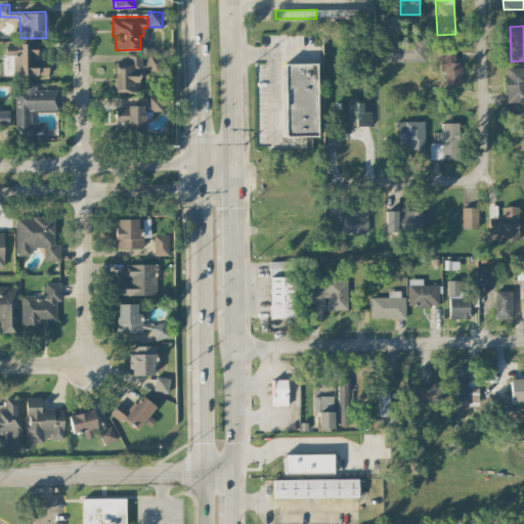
[(425,60),(425,41),(385,41),(385,60),(425,60)]
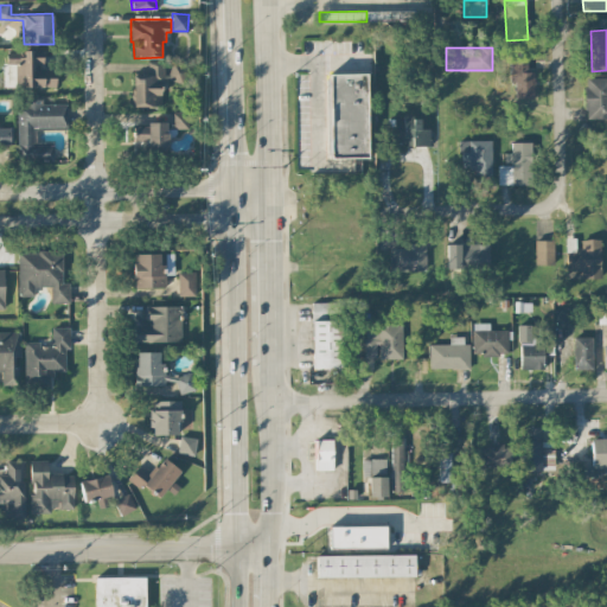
[(16,87),(55,87),(55,70),(42,71),(42,51),(6,51),(7,64),(14,63),(16,87)]
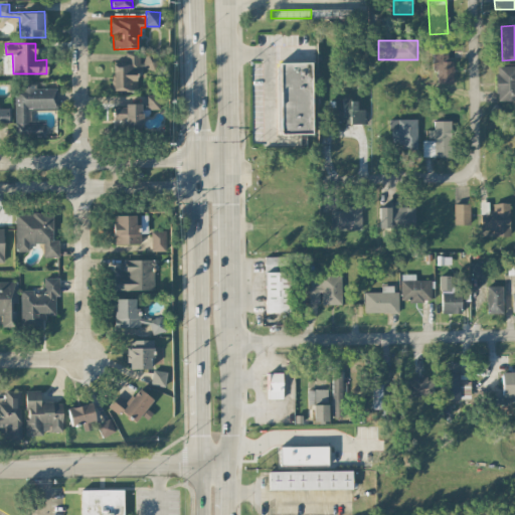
[(453,60),(447,61),(447,48),(433,48),(433,63),(436,63),(437,82),(454,82),(453,60)]
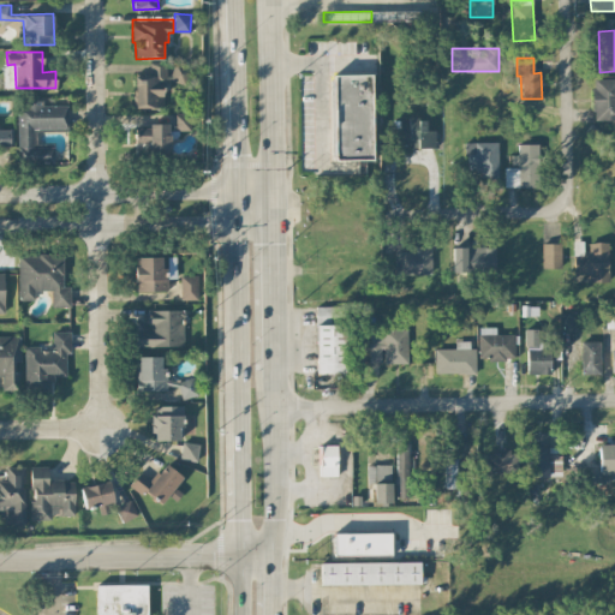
[(133,106),(162,109),(165,83),(187,85),(189,65),(169,64),(168,66),(149,64),(148,73),(136,72),(133,106)]
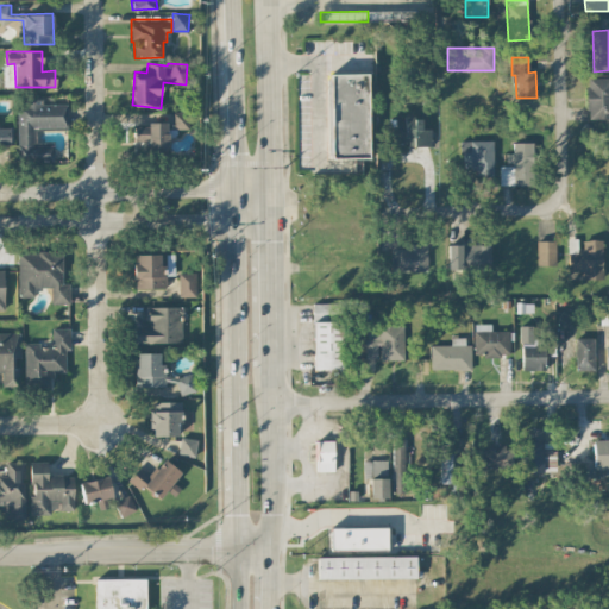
[(368,73),(330,74),(331,158),(369,157),(368,73)]
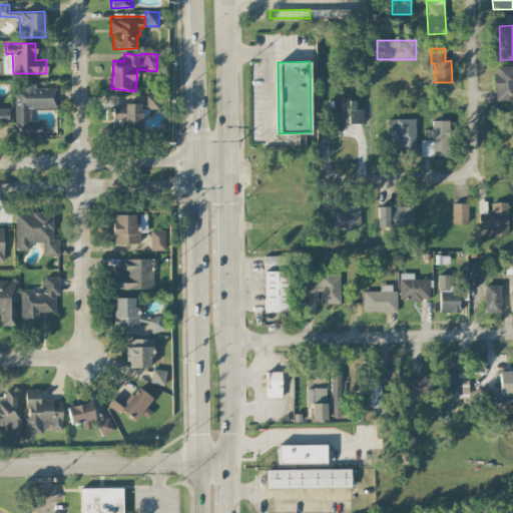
[(512,64),(494,65),(495,100),(512,99),(512,64)]
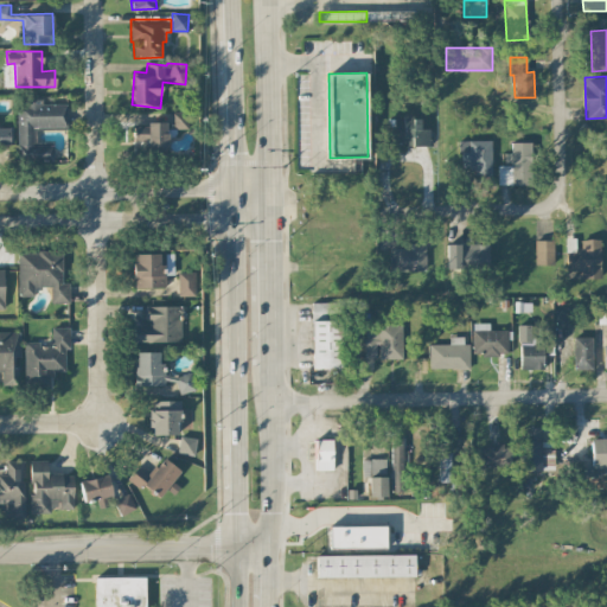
[(66,127),(66,103),(42,103),(42,100),(17,100),(17,159),(53,159),(53,144),(36,144),(36,127),(66,127)]
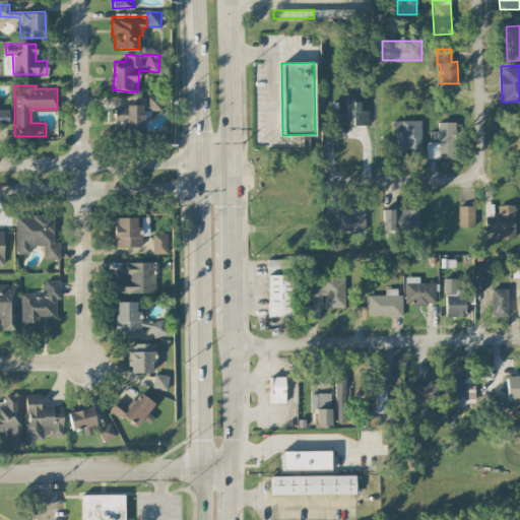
[(159,94),(146,95),(147,110),(160,109),(159,94)]
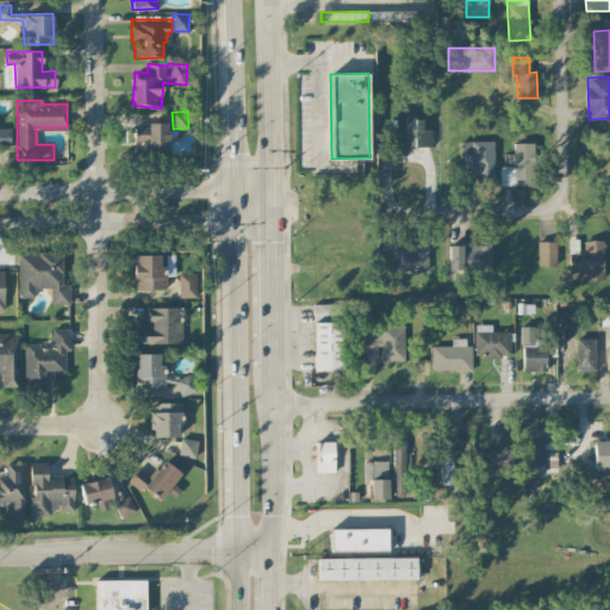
[(431,129),(422,129),(422,117),(402,117),(402,144),(431,145),(431,129)]
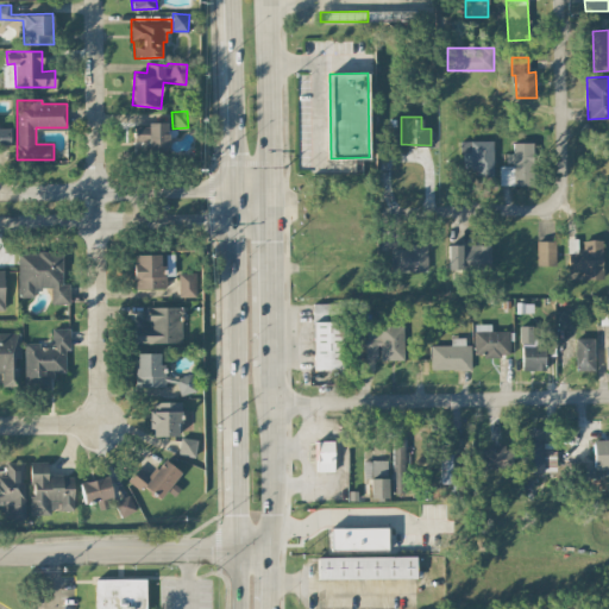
[(168,124),(136,123),(135,152),(167,154),(168,124)]
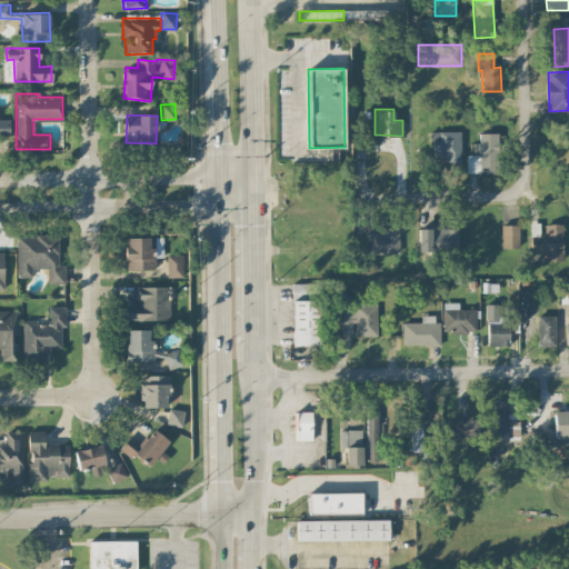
[(0,135),(10,135),(10,119),(0,118),(0,135)]
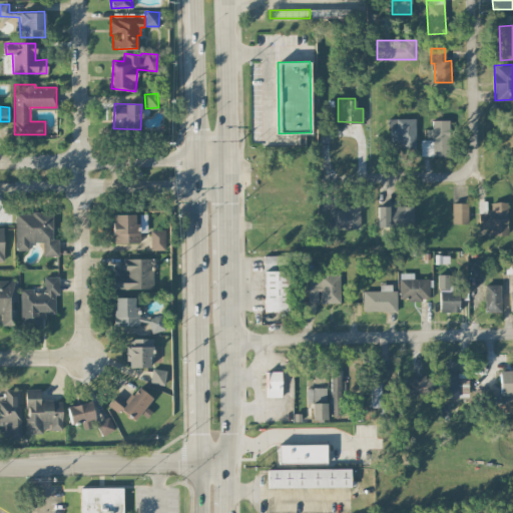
[(415,117),(387,118),(387,142),(401,142),(401,147),(415,147),(415,117)]
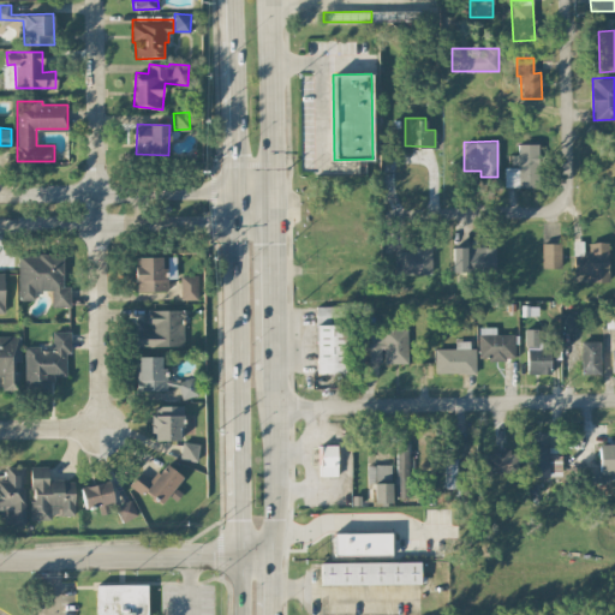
[(503,186),(538,187),(539,143),(518,143),(518,154),(511,154),(511,167),(503,167),(503,186)]
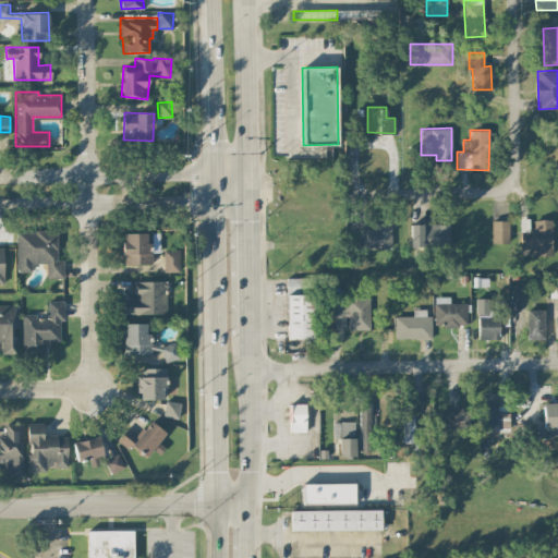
[(552,219),(533,219),(533,226),(522,226),(521,233),(528,233),(526,255),(552,255),(552,219)]
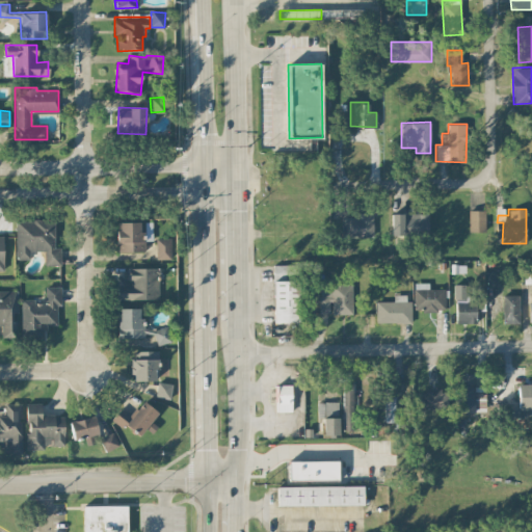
[(484,210),(468,210),(468,231),(484,231),(484,210)]
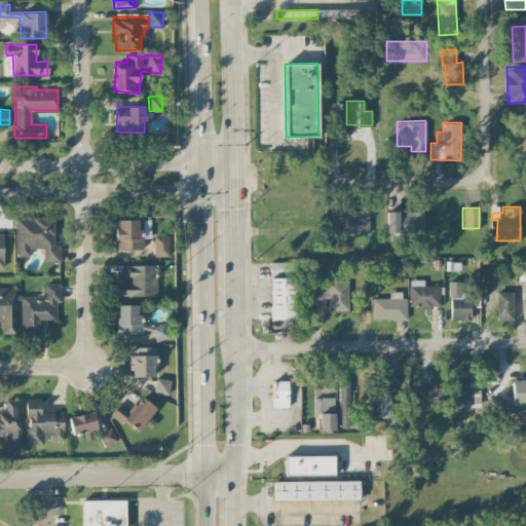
[(369,234),(369,210),(338,211),(338,234),(369,234)]
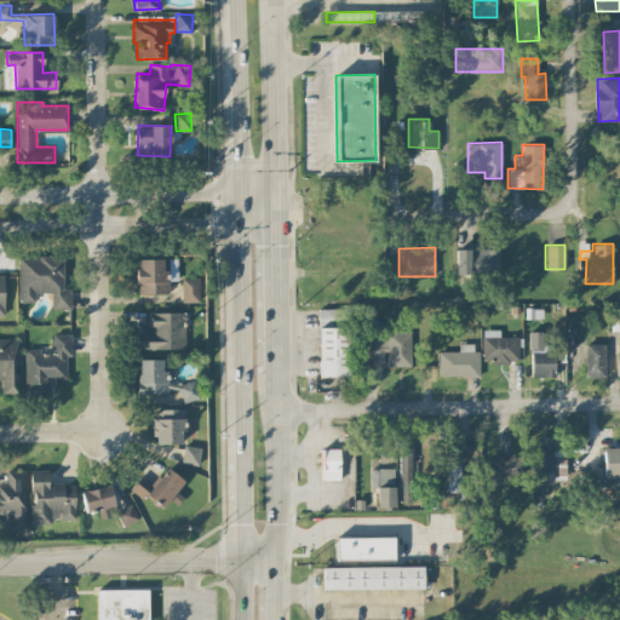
[(499,274),(500,250),(457,248),(455,273),(499,274)]
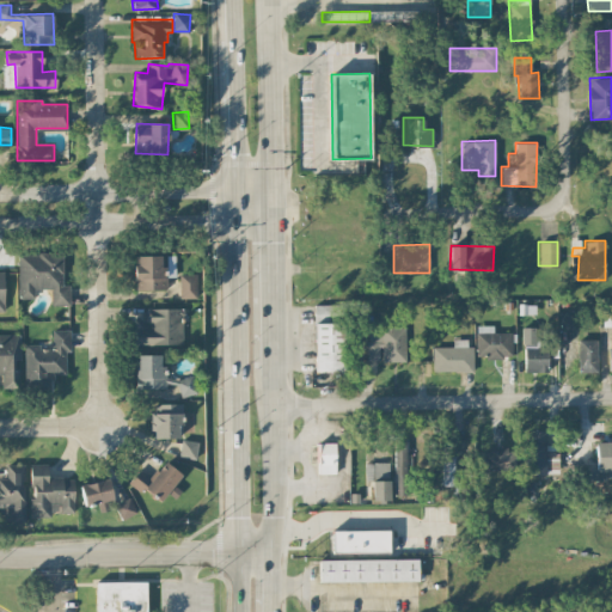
[(18,298),(35,298),(35,288),(50,288),(50,304),(69,305),(69,285),(62,285),(62,251),(19,251),(18,298)]
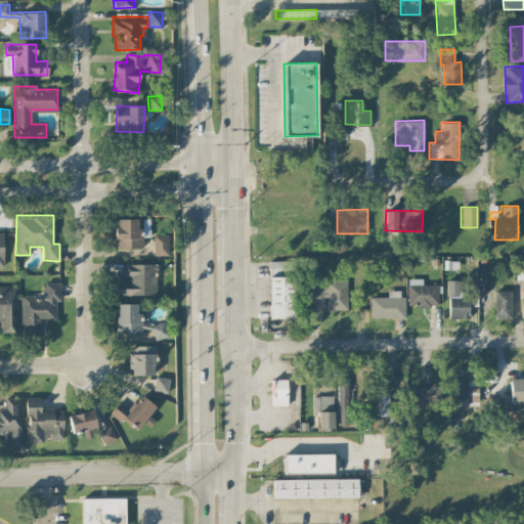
[(115,219),(116,248),(142,248),(142,236),(149,236),(149,218),(115,219)]
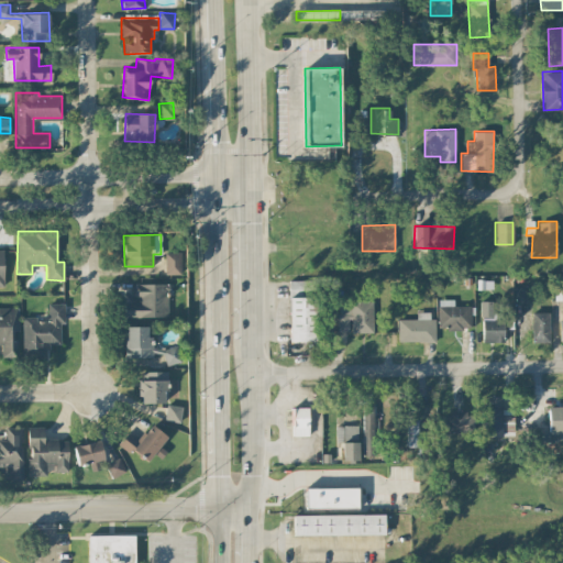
[(165,274),(180,274),(180,251),(165,252),(165,274)]
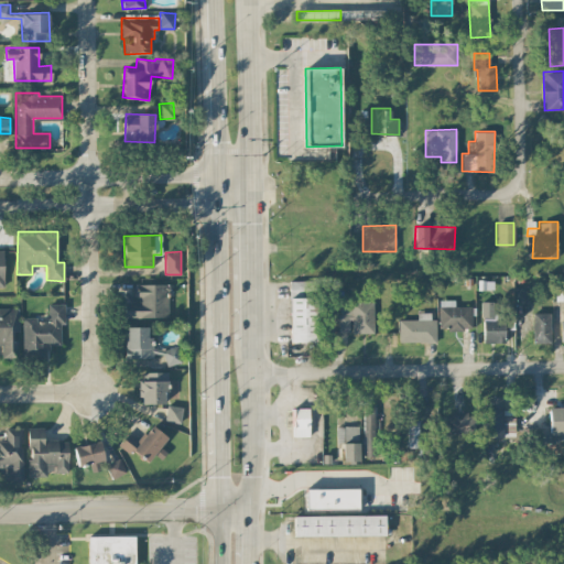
[(291,343),(317,342),(316,281),(290,281),(291,343)]
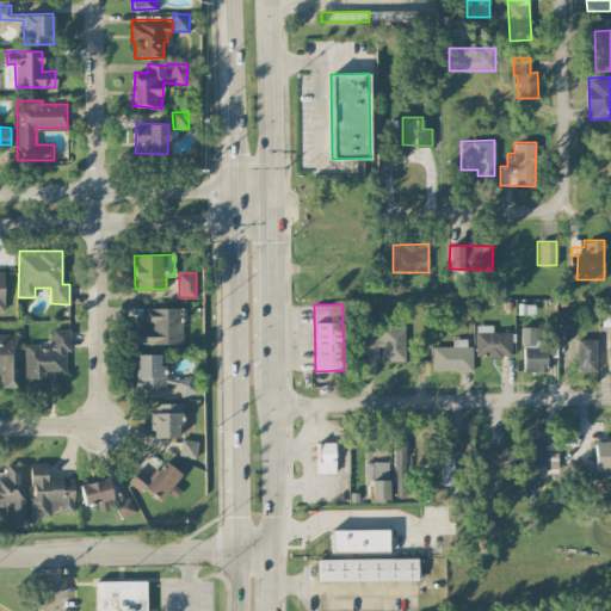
[(181,344),(183,308),(148,307),(148,327),(136,326),(136,343),(181,344)]
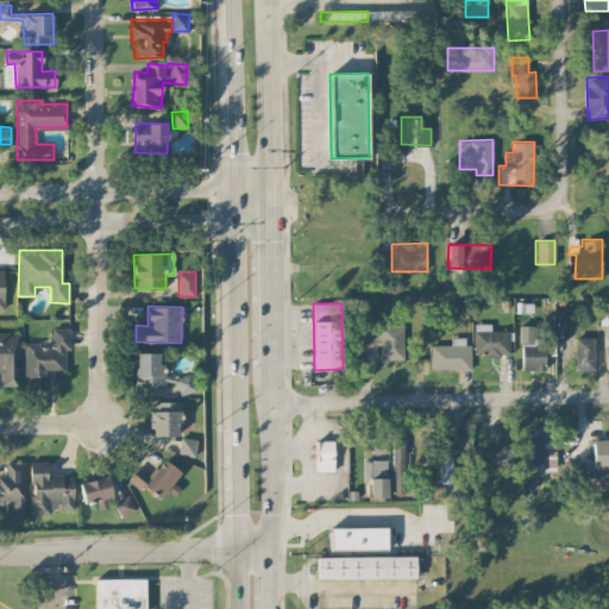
[(558,326),(571,326),(570,311),(558,311),(558,326)]
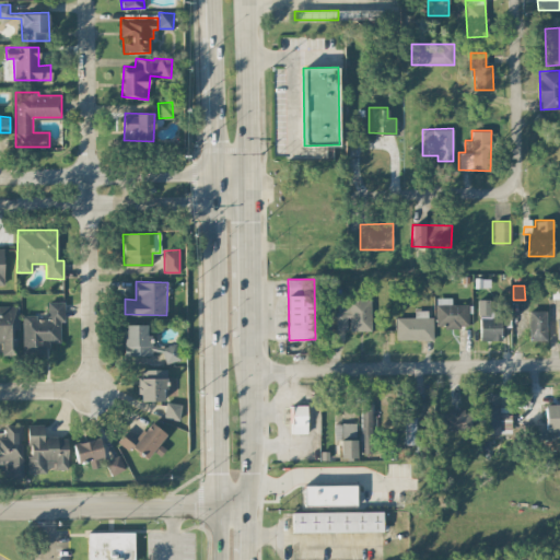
[(435,326),(467,326),(468,304),(451,304),(451,298),(435,298),(435,326)]
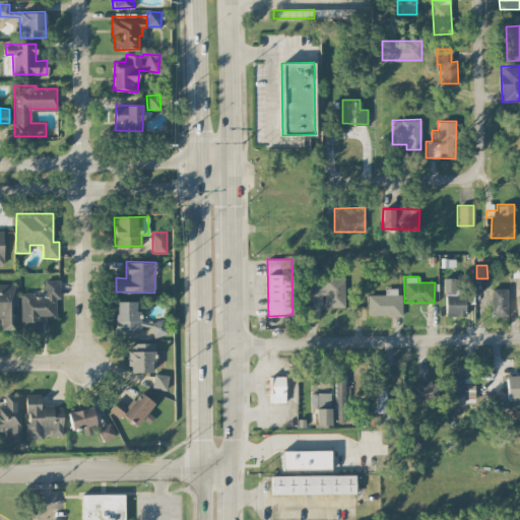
[(344,277),(324,277),(324,289),(311,289),(312,306),(325,305),(325,307),(344,307),(344,277)]
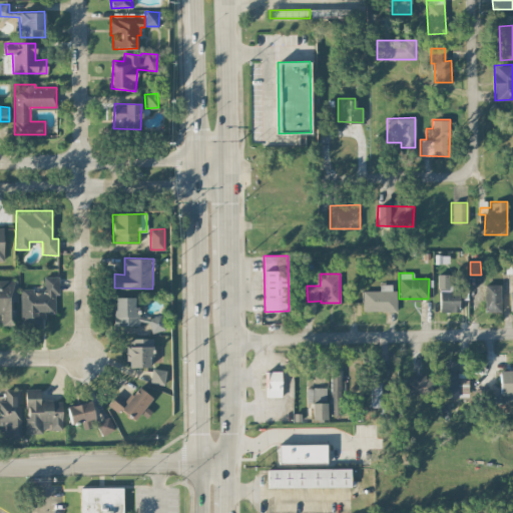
[(467,282),(448,282),(449,274),(439,274),(438,312),(458,312),(459,299),(467,300),(467,282)]
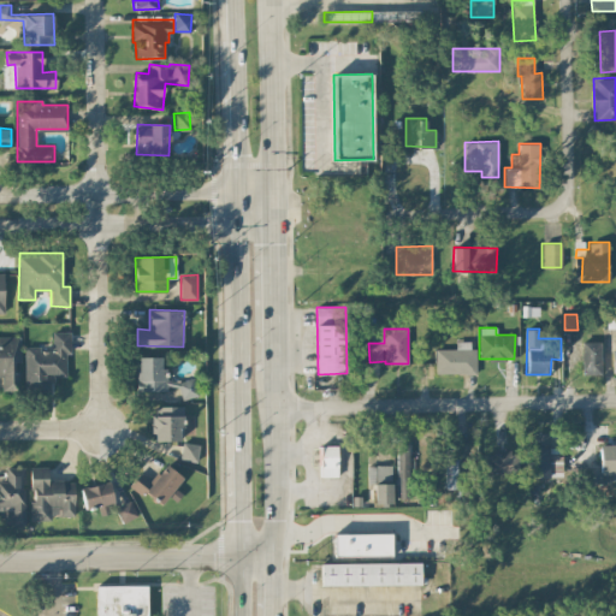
[(66,375),(65,353),(71,353),(71,331),(52,332),(53,350),(41,350),(41,345),(24,345),(25,384),(45,384),(45,377),(66,375)]
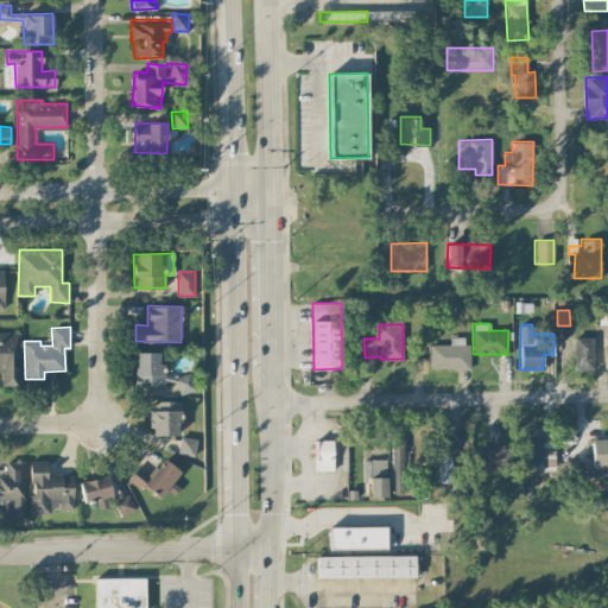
[(0,371),(2,372),(2,385),(19,385),(19,331),(0,331),(0,371)]
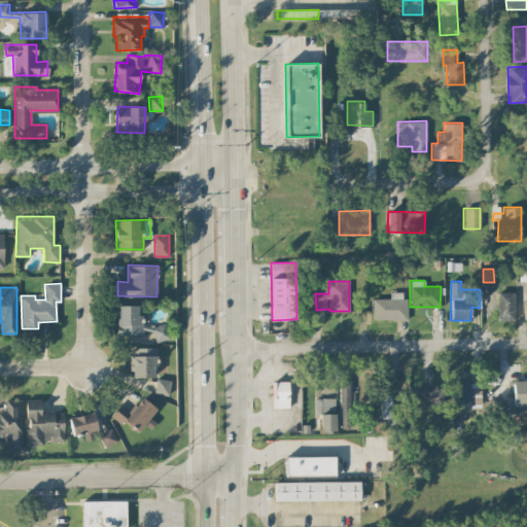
[(515,320),(514,291),(497,292),(498,320),(515,320)]
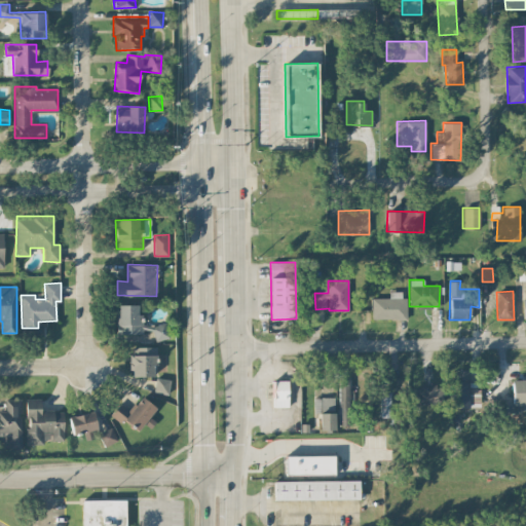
[(372,318),(405,318),(405,292),(389,292),(389,297),(372,298),(372,318)]
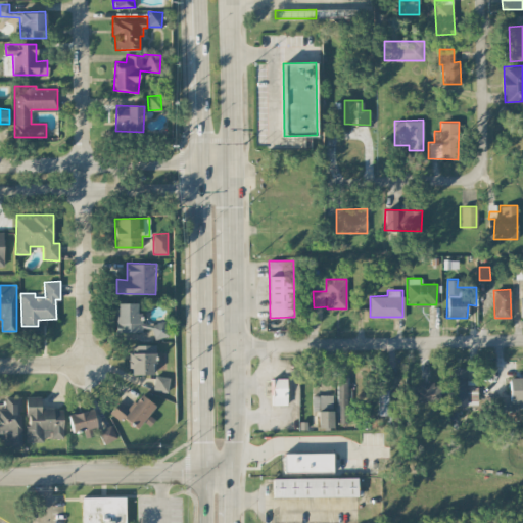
[(115,332),(141,332),(141,312),(137,312),(137,302),(115,302),(115,332)]
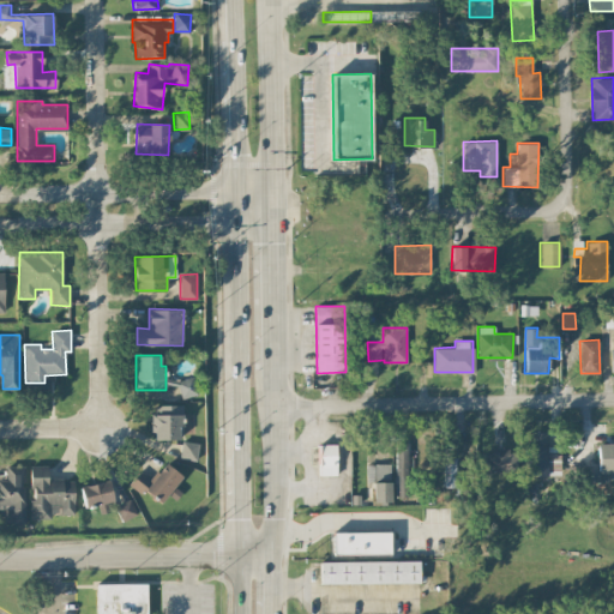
[(180,397),(197,395),(194,377),(179,378),(180,397)]
